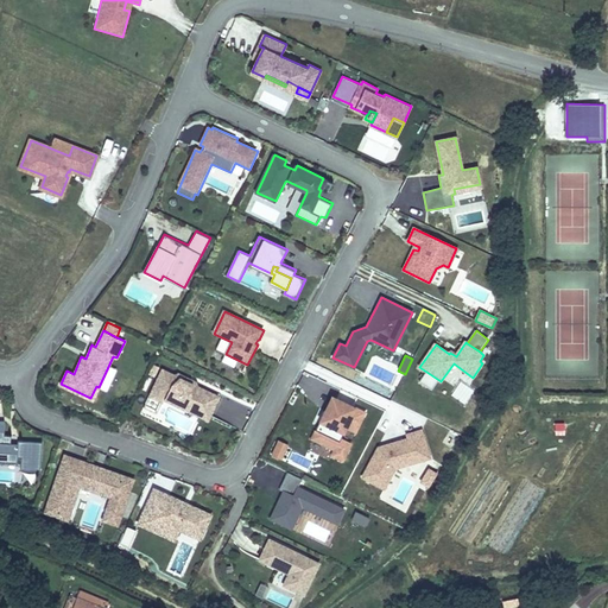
[(179,378),(162,369),(158,378),(176,386),(179,378)]
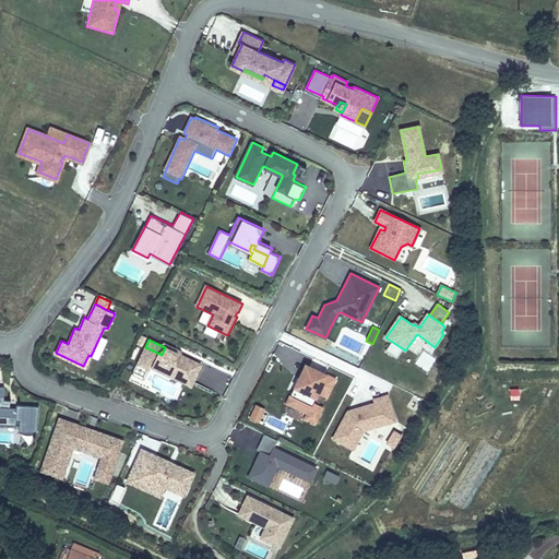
[(145,347),(138,364),(149,369),(150,366),(171,377),(174,370),(177,372),(178,370),(180,371),(177,379),(191,385),(201,365),(165,347),(162,355),(145,347)]
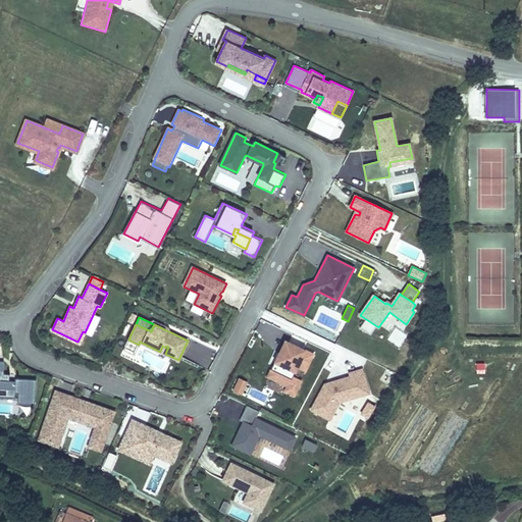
[(128,340),(123,350),(134,355),(139,345),(128,340)]
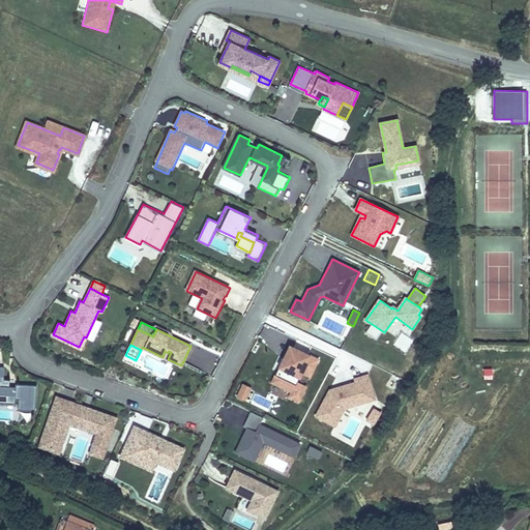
[(289,346),(283,359),(287,361),(294,348),(289,346)]
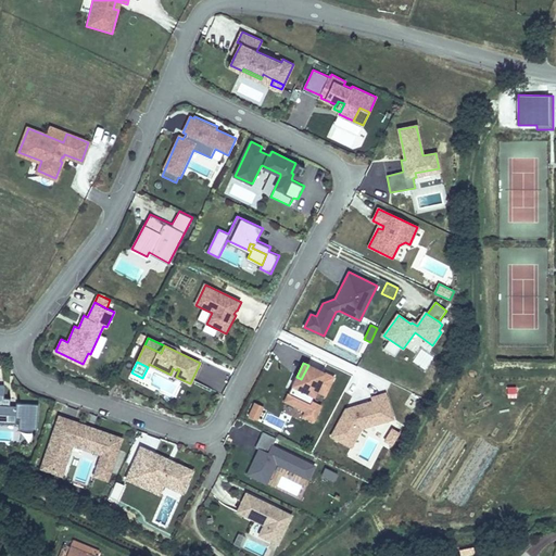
[(333,377),(308,365),(301,379),(297,377),(292,386),(294,387),(292,391),(290,390),(285,401),(306,412),(304,416),(313,420),(320,406),(311,402),(316,391),(325,395),(333,377)]
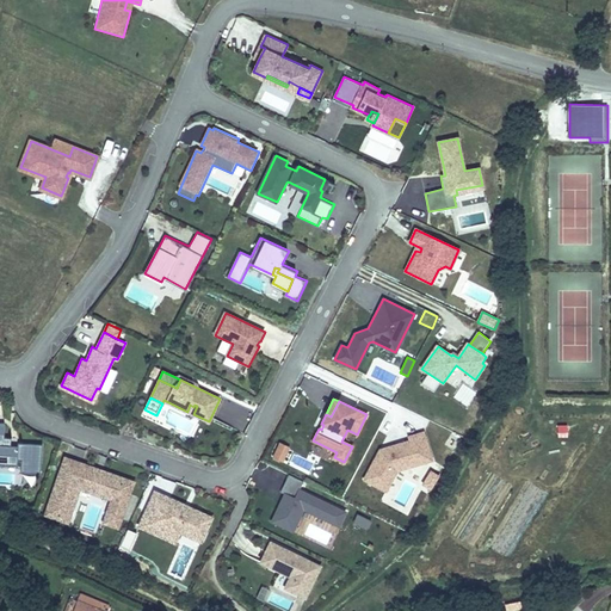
[(190,405),(187,412),(193,414),(197,406),(195,405),(193,407),(190,405)]
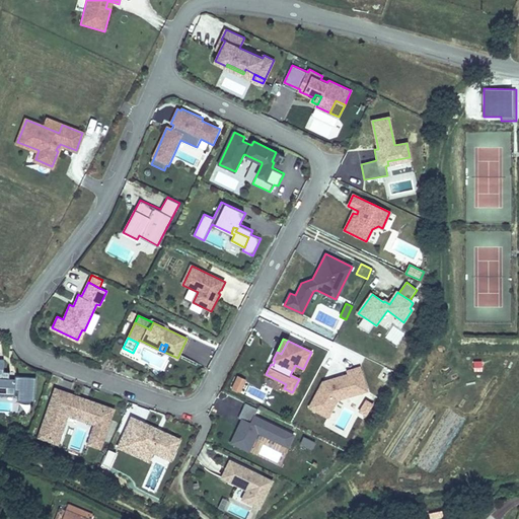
[(0,393),(15,395),(16,390),(19,391),(18,400),(35,402),(38,377),(16,376),(16,378),(10,378),(11,372),(5,371),(5,359),(0,358),(0,393)]
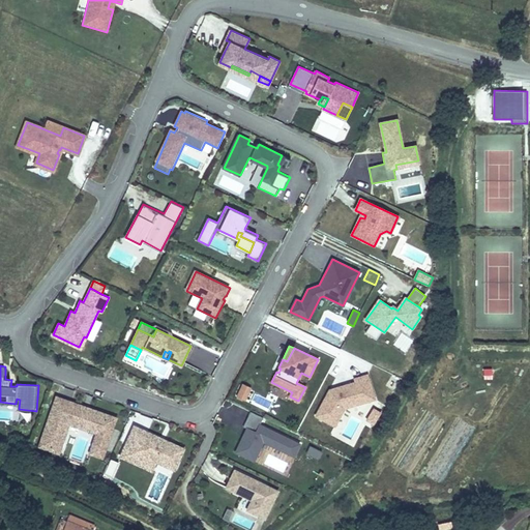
[(329,390),(316,416),(334,427),(345,408),(361,403),(359,394),(373,390),(367,375),(353,379),(354,382),(336,388),(336,390),(332,391),(329,390)]
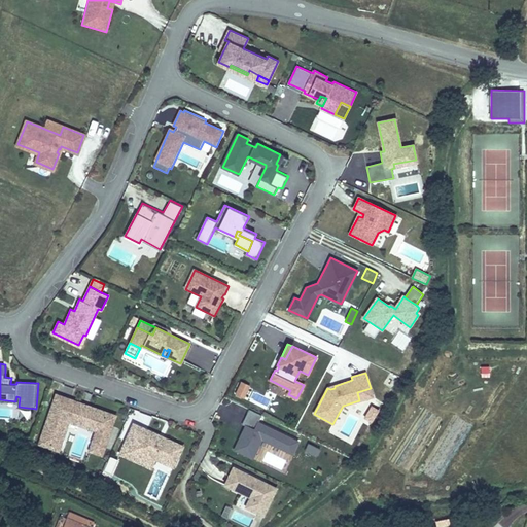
[(244,397),(250,386),(241,381),(236,393),(244,397)]
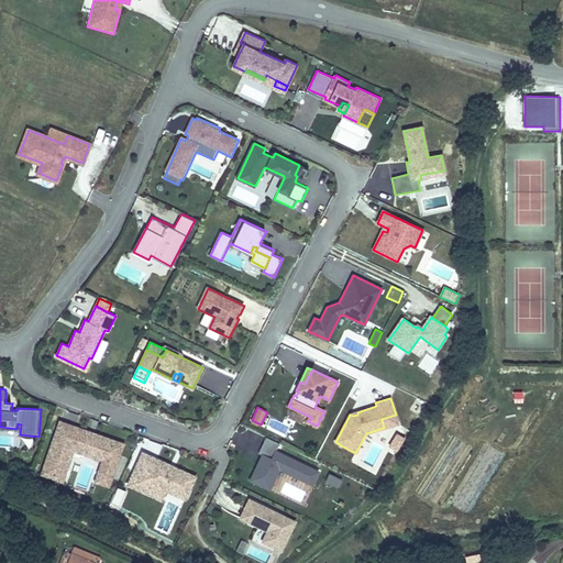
[(384,428),(398,424),(396,415),(382,419),(384,428)]
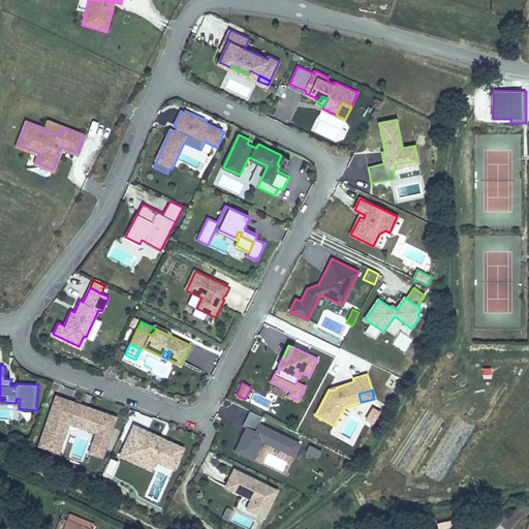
[(91,409),(57,397),(55,401),(90,413),(91,409)]
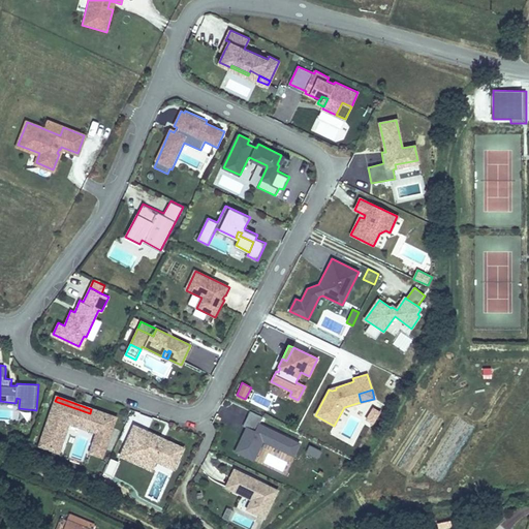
[(55,401),(41,439),(50,442),(51,437),(62,440),(68,422),(97,432),(90,452),(101,456),(115,417),(91,409),(90,413),(55,401)]
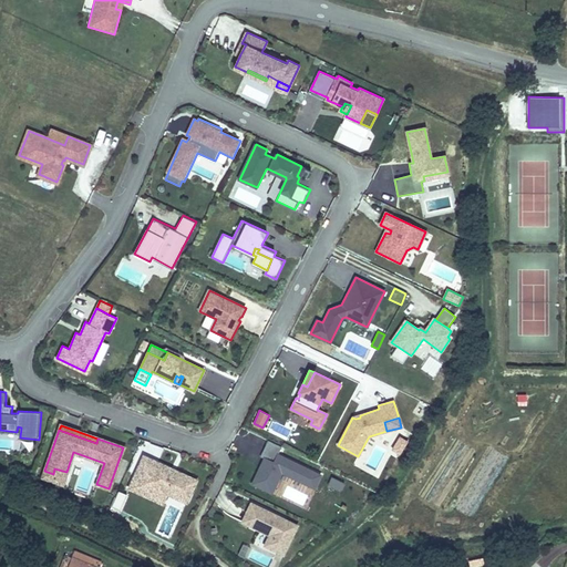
[(408,442),(399,436),(390,450),(399,455),(408,442)]
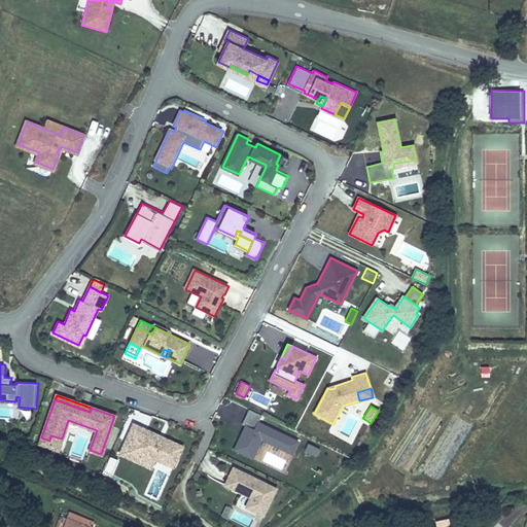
[(249,409),(242,424),(245,425),(247,426),(243,433),(242,432),(234,450),(253,459),(262,440),(293,455),(300,441),(259,421),(261,415),(249,409)]
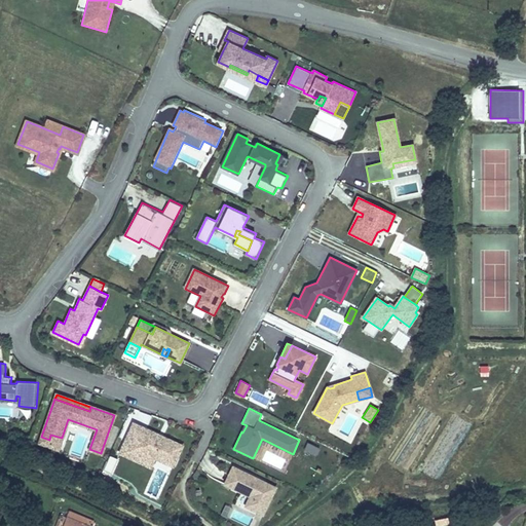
[(23,409),(21,418),(29,420),(31,411),(23,409)]
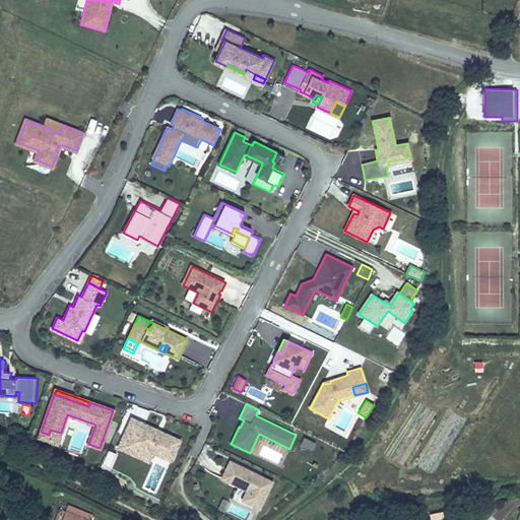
[(131,419),(119,446),(131,452),(133,446),(152,455),(153,451),(172,459),(180,440),(160,432),(160,433),(159,435),(155,433),(156,431),(131,419)]
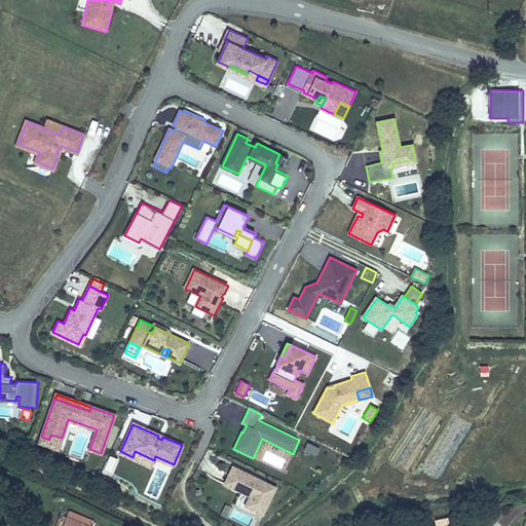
[(41,437),(39,442),(58,448),(62,438),(50,435),(49,440),(41,437)]
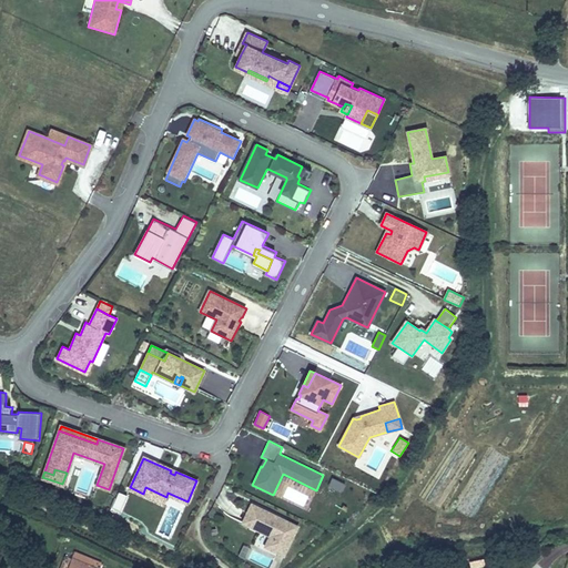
[(345,484),(333,478),(328,486),(342,492),(345,484)]
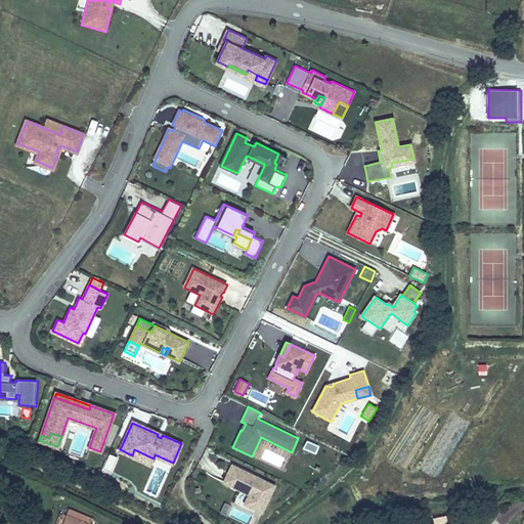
[(134,449),(132,455),(150,464),(154,459),(134,449)]
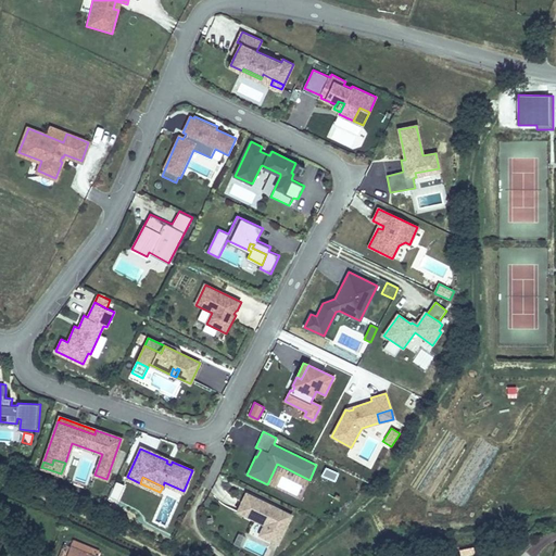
[(125,484),(116,481),(110,495),(117,500),(125,484)]
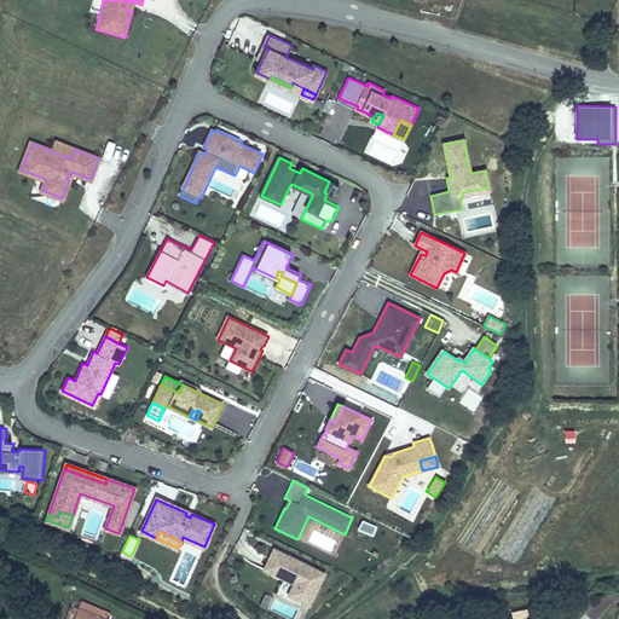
[(311,565),(273,547),(262,570),(293,584),(287,596),(310,607),(327,573),(317,567),(316,570),(310,567),(311,565)]
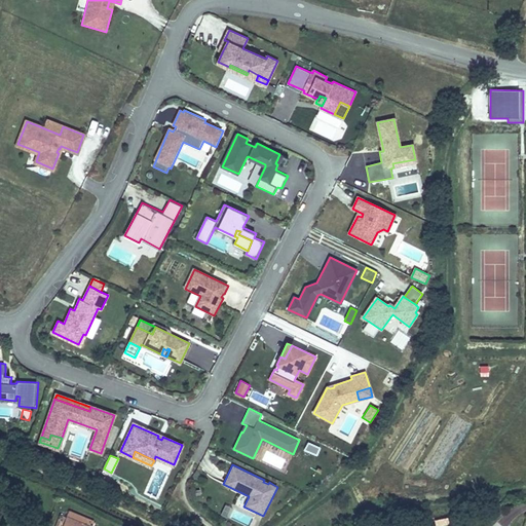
[(232,508),(225,504),(221,514),(228,517),(232,508)]
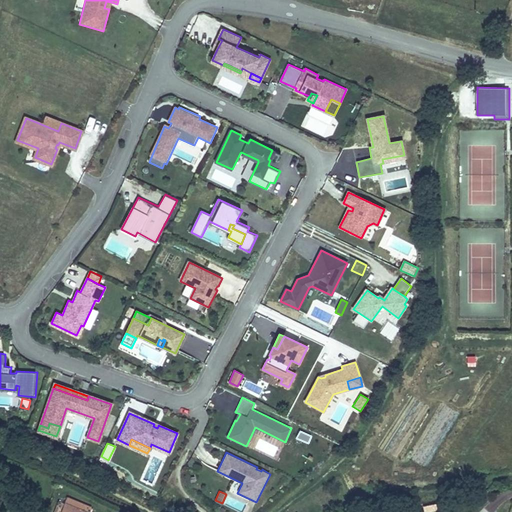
[(64,503),(60,511),(89,511),(91,508),(67,498),(64,503)]
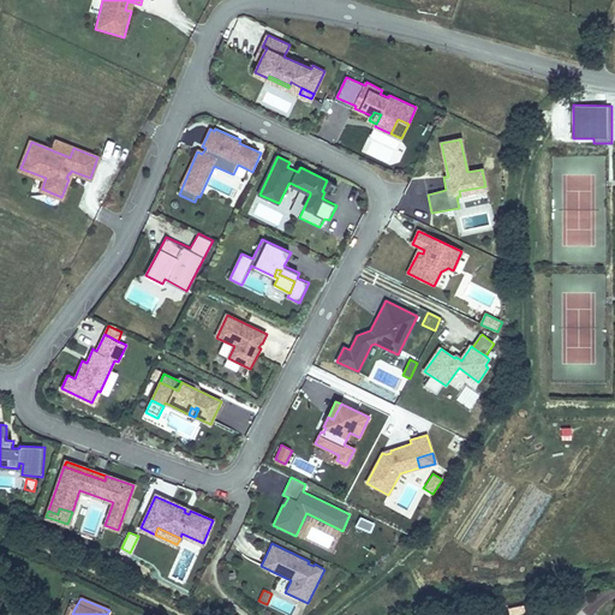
[(66,614),(72,614),(77,604),(72,602),(66,614)]
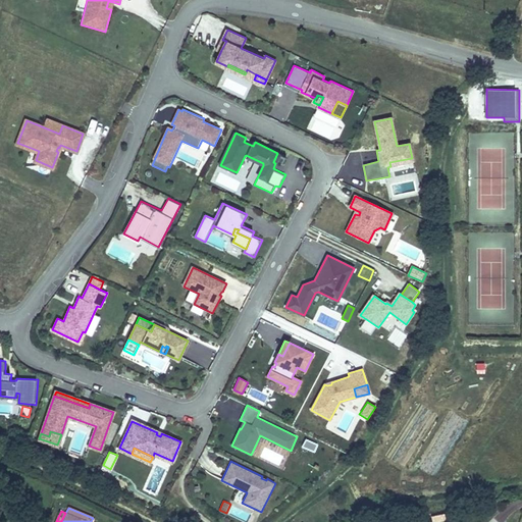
[(432,521),(446,519),(445,513),(431,516),(432,521)]
